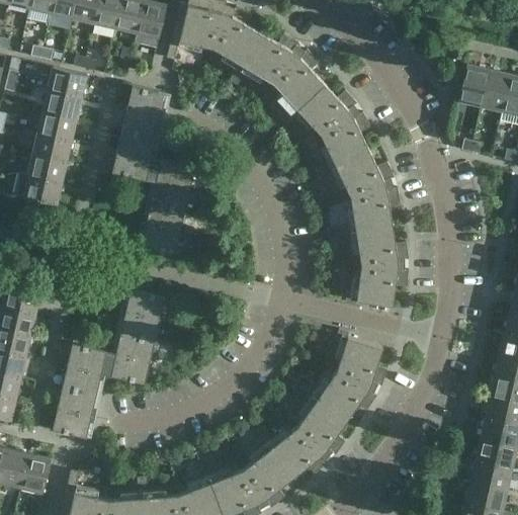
[(29,10),(30,0),(8,0),(8,5),(29,10)]
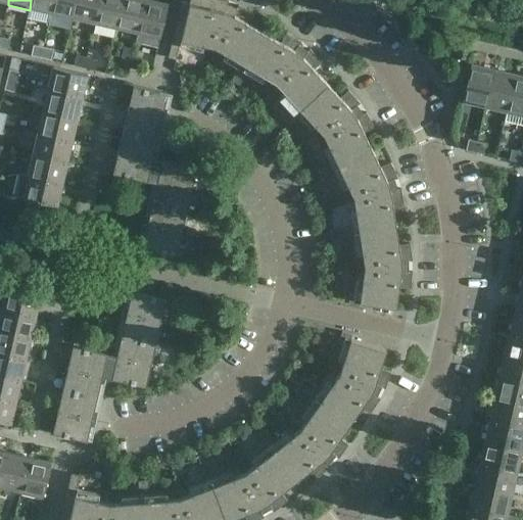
[(49,25),(51,15),(54,0),(31,0),(30,10),(27,19),(49,25)]
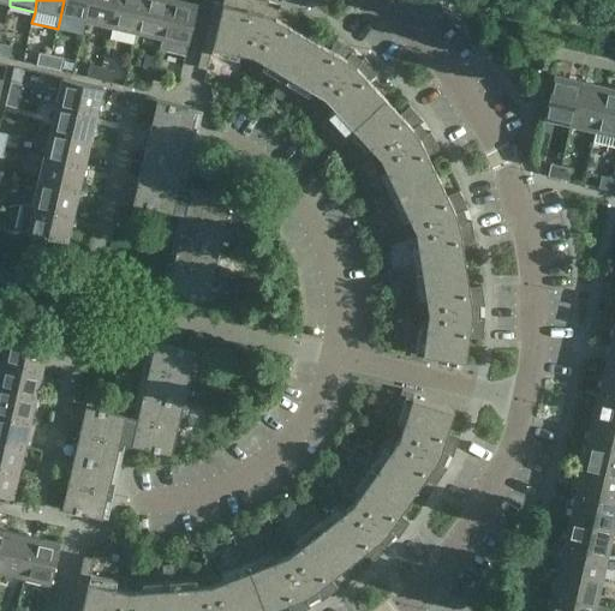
[(87,24),(91,0),(64,0),(60,18),(87,24)]
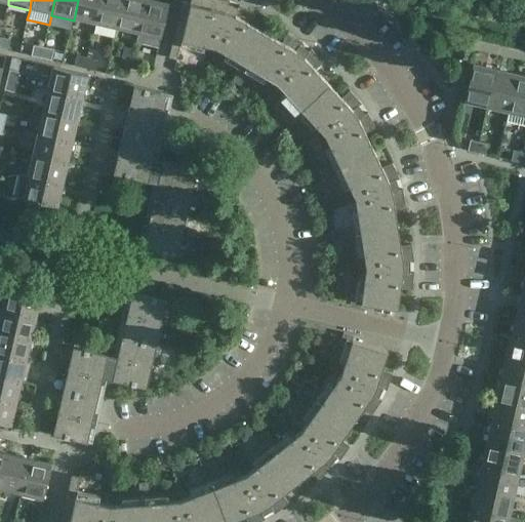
[(95,25),(101,0),(78,0),(74,21),(95,25)]
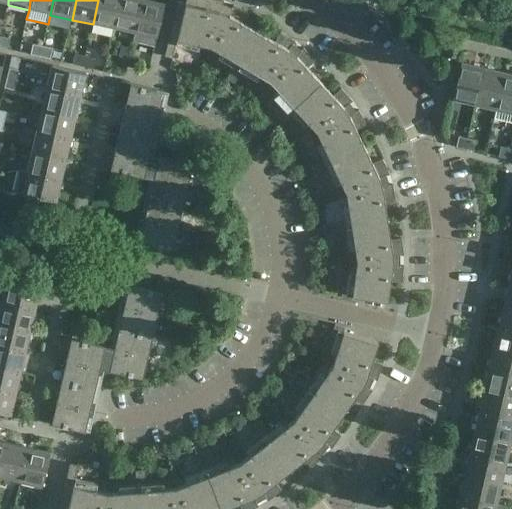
[(114,29),(120,0),(98,0),(93,24),(114,29)]
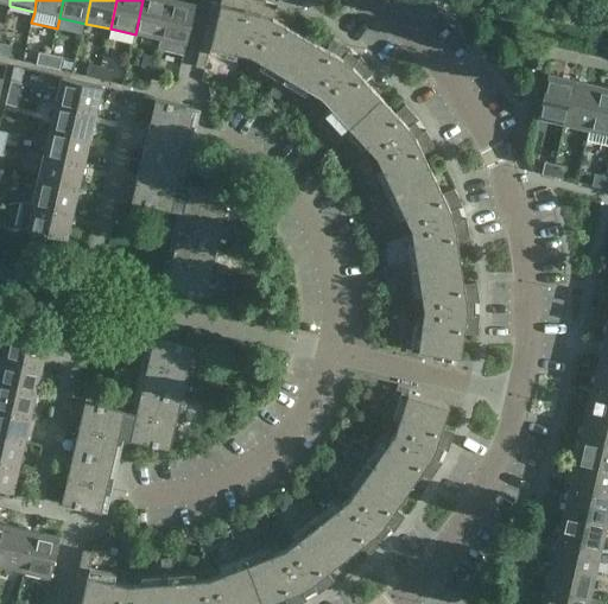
[(160,40),(169,1),(166,0),(143,0),(135,35),(160,40)]
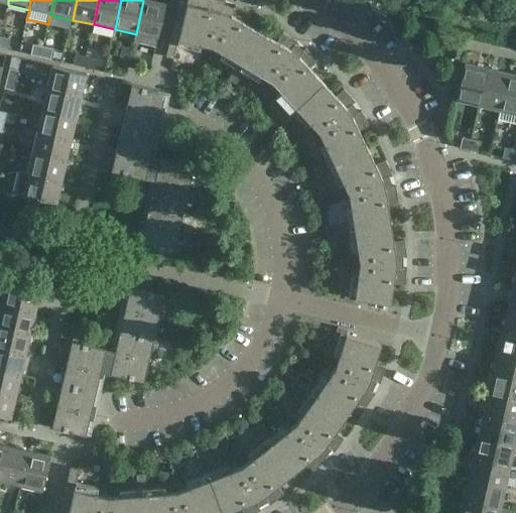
[(246,70),(242,67),(261,35),(245,25),(250,16),(235,7),(225,3),(210,0),(187,0),(186,5),(178,3),(165,59),(173,61),(178,41),(213,49),(238,65),(233,73),(241,78),(246,70)]
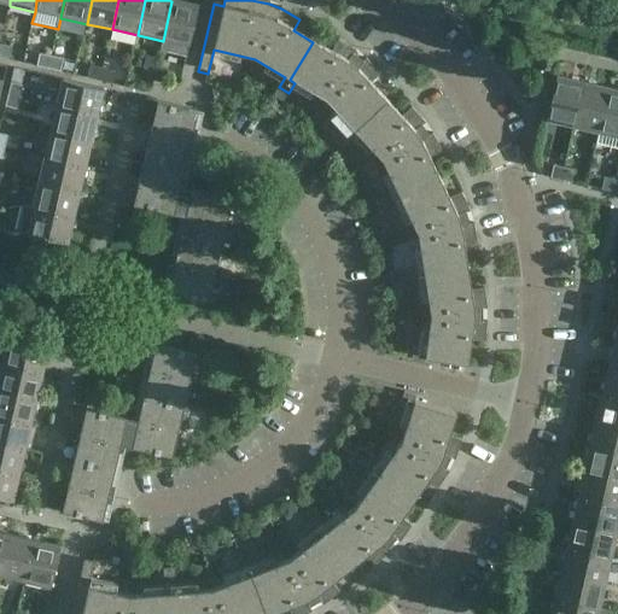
[(172,1),(163,41),(161,52),(186,58),(198,7),(172,1)]
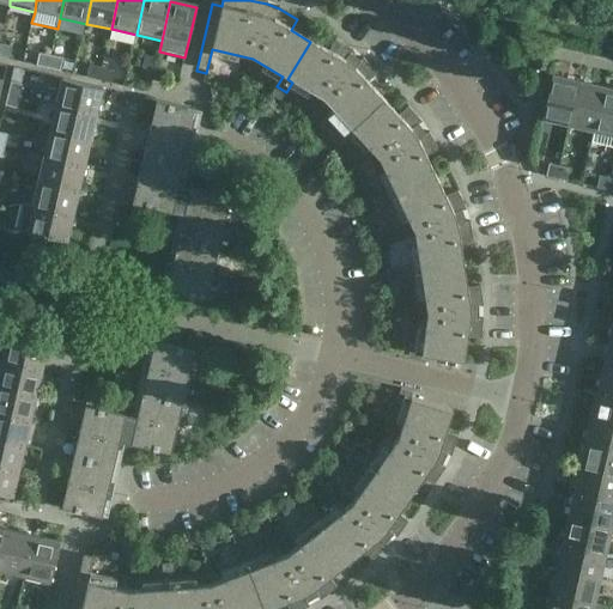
[(356,134),(351,131),(383,101),(368,84),(377,75),(363,60),(353,53),(335,42),(329,53),(310,42),(287,79),(292,83),(323,99),(346,126),(338,133),(346,142),(356,134)]
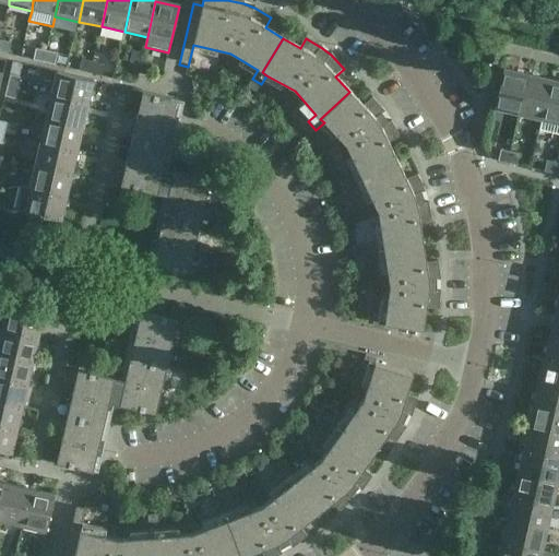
[(11,45),(0,42),(0,54),(8,56),(11,45)]
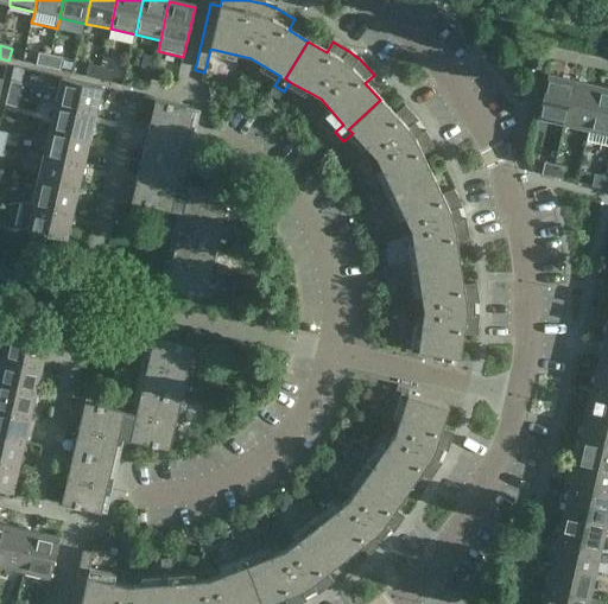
[(48,70),(50,57),(38,55),(36,68),(48,70)]
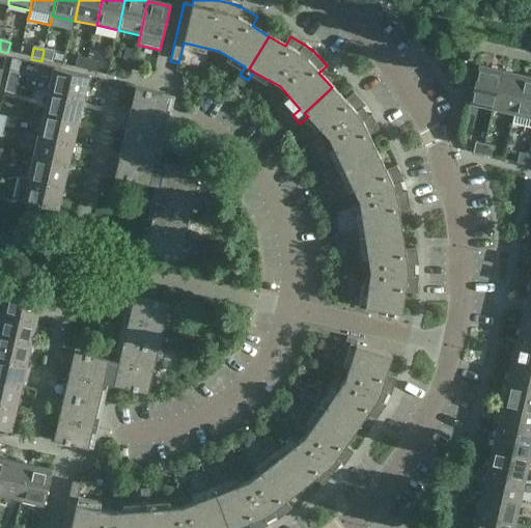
[(54,53),(44,50),(42,61),(52,63),(54,53)]
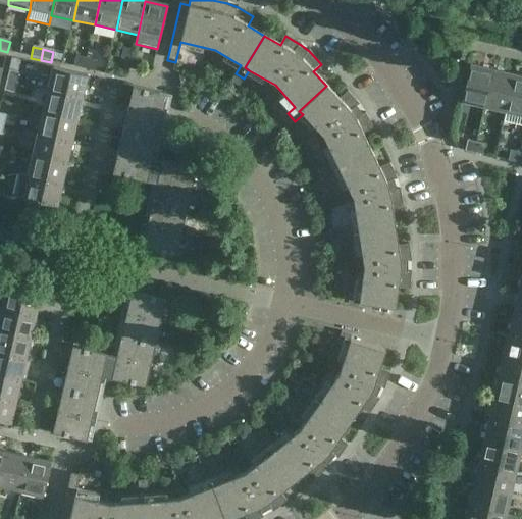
[(84,70),(87,59),(76,57),(73,68),(84,70)]
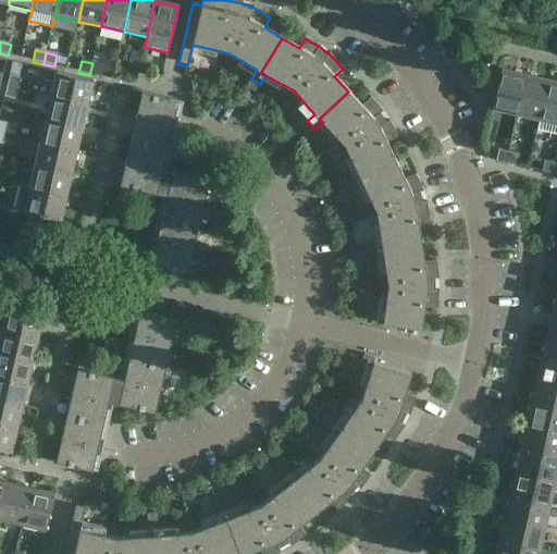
[(138,75),(140,63),(130,61),(127,72),(138,75)]
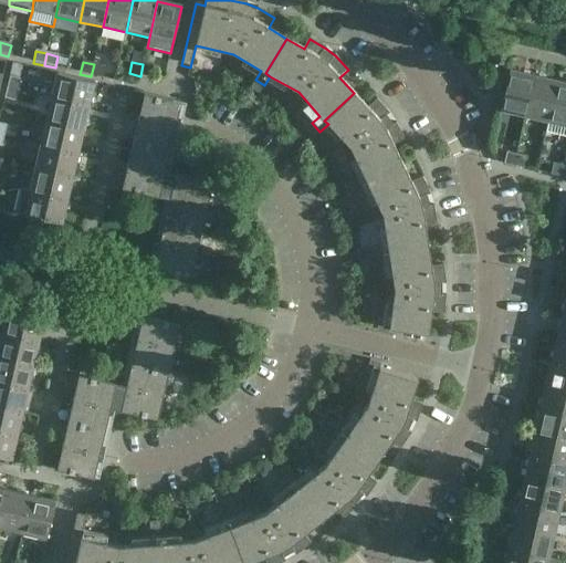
[(105,68),(94,64),(91,76),(102,79),(105,68)]
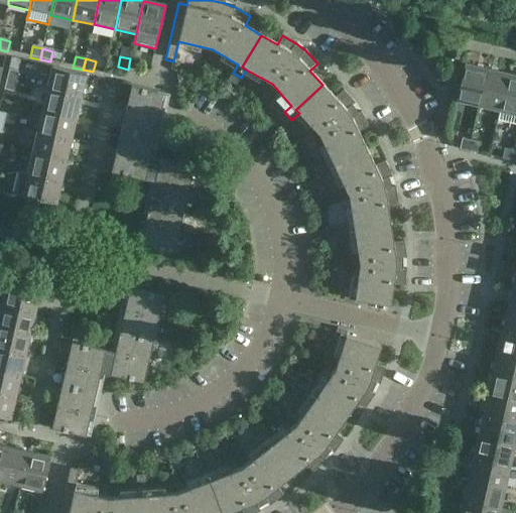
[(140,60),(130,58),(128,70),(138,72),(140,60)]
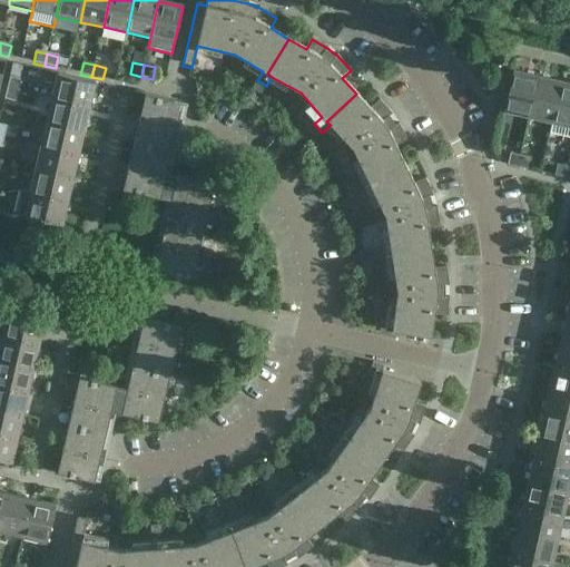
[(529,118),(538,78),(513,71),(504,113),(529,118)]
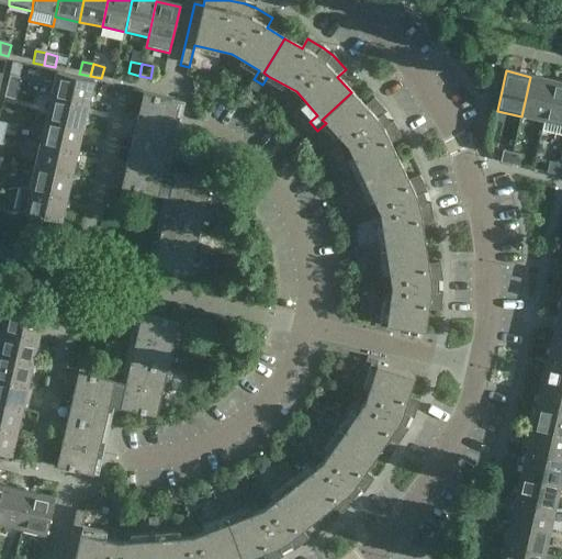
[(57,75),(57,76),(52,99),(88,108),(93,84),(57,75)]
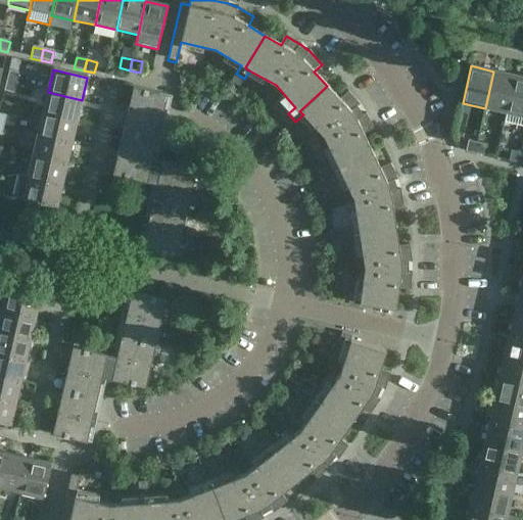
[(19,75),(9,73),(9,72),(6,82),(17,85),(19,75)]
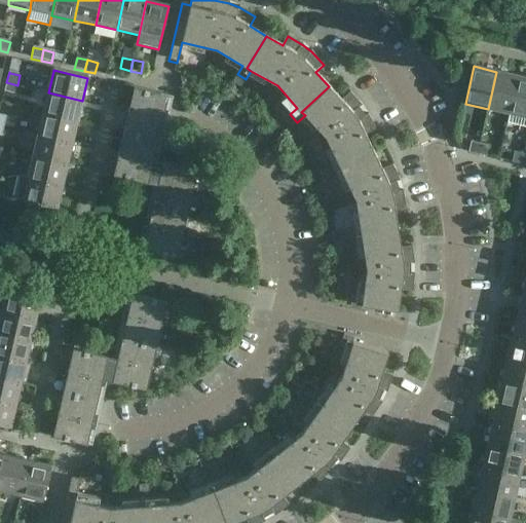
[(510,114),(518,76),(496,72),(488,109),(510,114)]
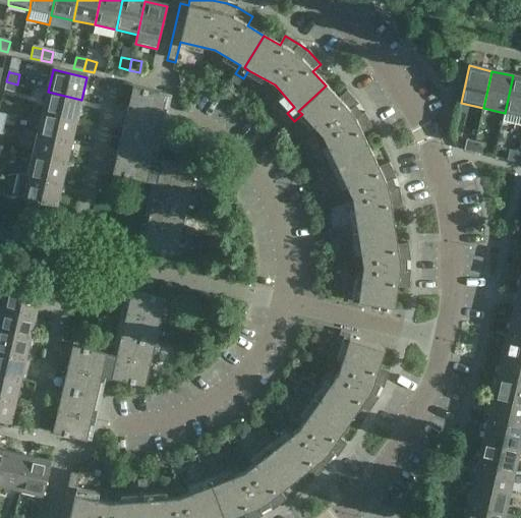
[(238,88),(243,78),(235,73),(230,82),(238,88)]
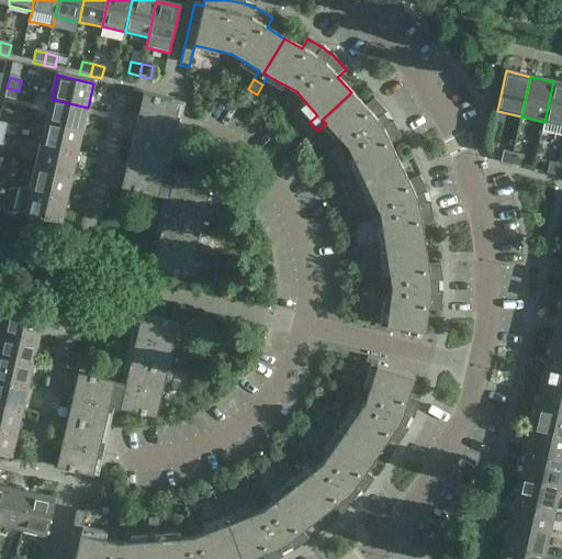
[(561,125),(561,84),(553,81),(544,122),(561,125)]
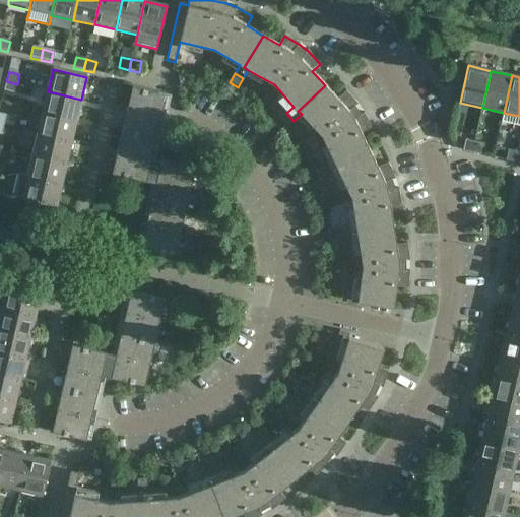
[(15,94),(17,84),(6,81),(4,91),(15,94)]
